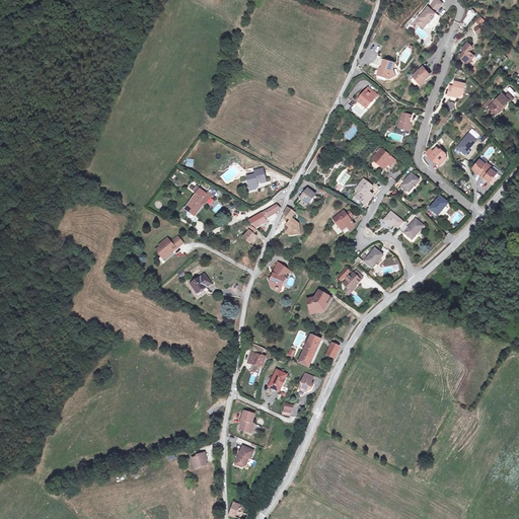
[(433,0),(419,18),(427,25),(436,14),(435,13),(430,9),(432,7),(437,10),(442,4),(437,0),(433,0)]
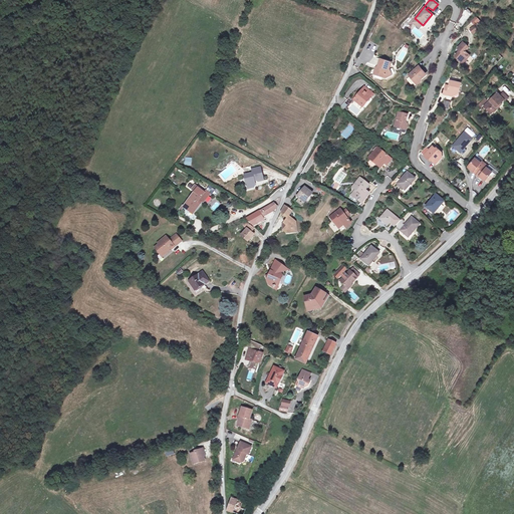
[(465,24),(471,12),(465,9),(459,21),(465,24)]
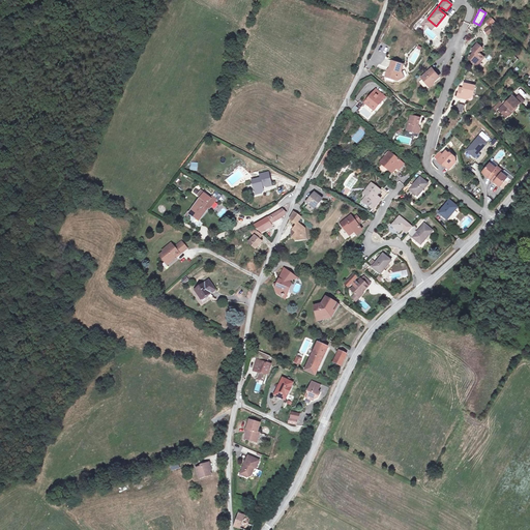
[(428,19),(422,15),(411,29),(416,34),(422,27),(421,27),(424,23),(428,19)]
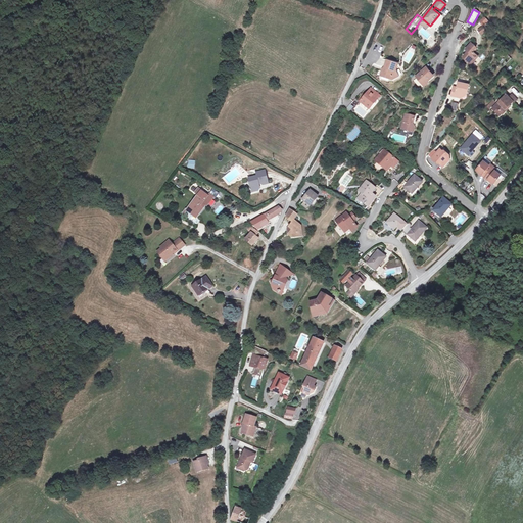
[(439,14),(430,26),(433,28),(442,16),(439,14)]
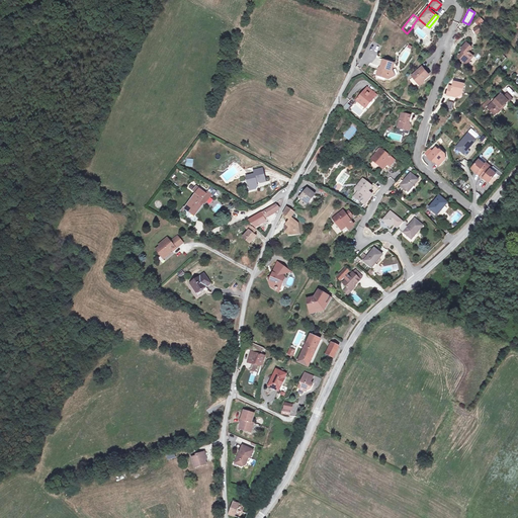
[(480,26),(485,20),(480,15),(475,21),(480,26)]
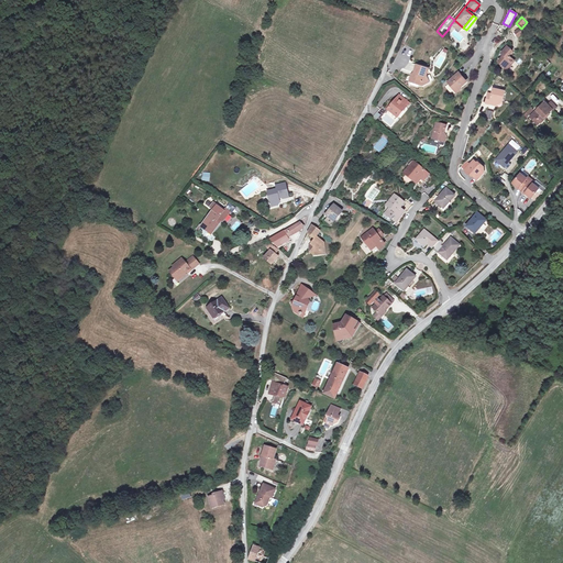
[(463,28),(454,20),(451,24),(460,32),(463,28)]
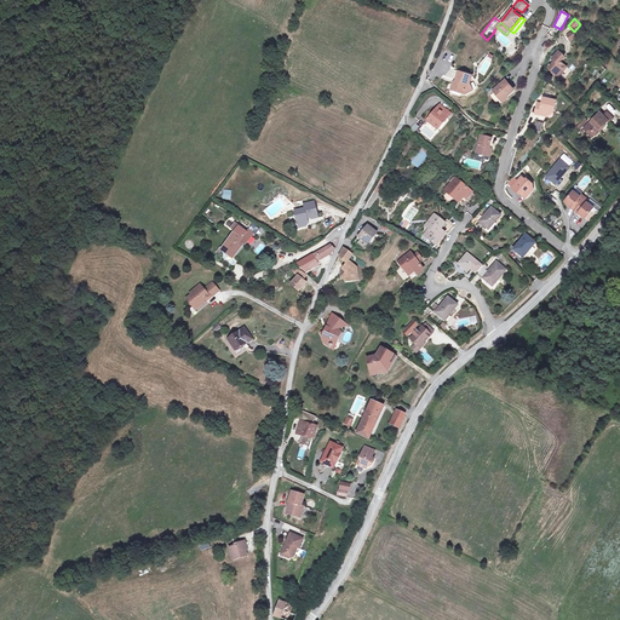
[(569,41),(578,36),(573,30),(566,35),(569,41)]
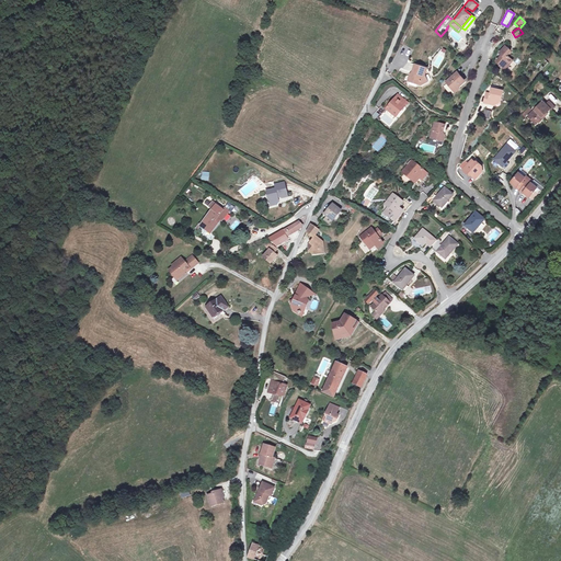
[(512,52),(505,46),(500,53),(502,55),(496,61),(506,69),(510,65),(508,65),(513,60),(507,56),(512,52)]
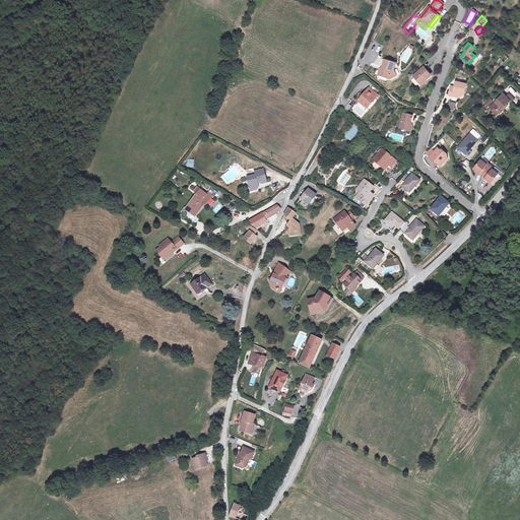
[(381,69),(379,75),(391,79),(397,76),(394,70),(392,71),(392,70),(394,63),(385,60),(382,69),(381,69)]
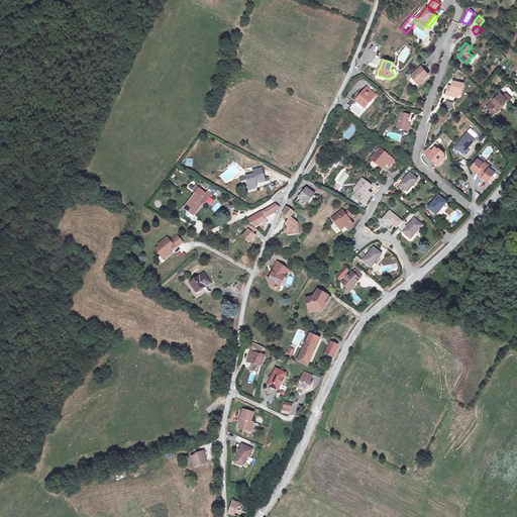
[(503,69),(508,74),(513,68),(508,64),(503,69)]
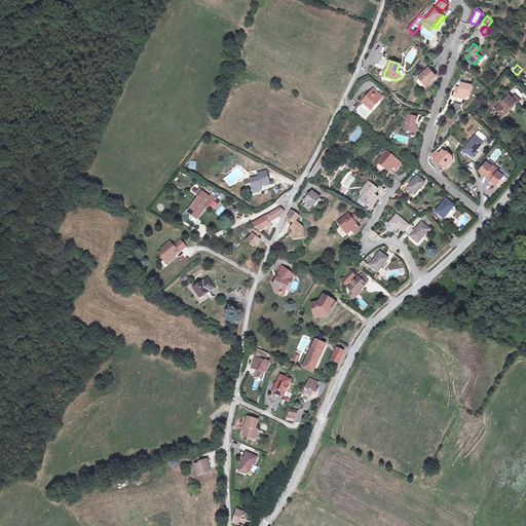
[(428,71),(427,69),(418,77),(424,84),(428,80),(429,81),(434,78),(433,77),(435,75),(430,70),(428,71)]
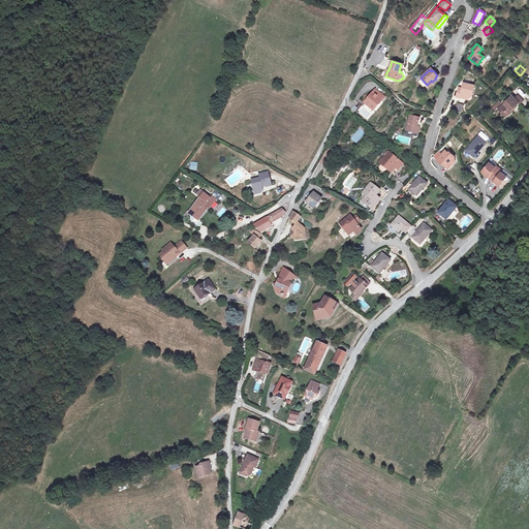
[(474,86),(464,84),(462,90),(458,89),(457,97),(466,99),(467,95),(472,96),(474,86)]
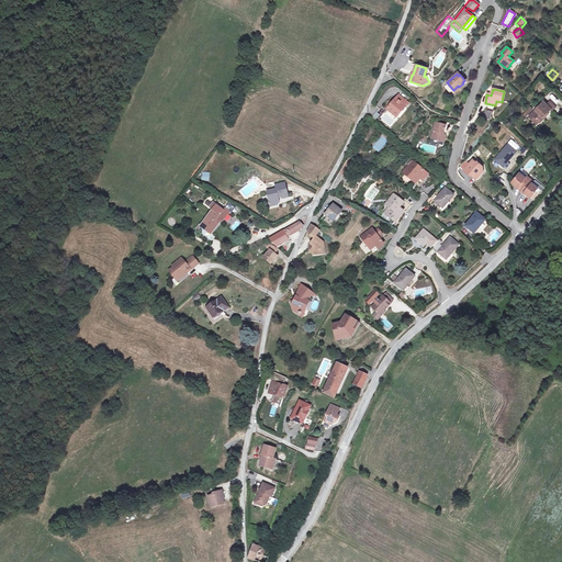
[(398,94),(392,103),(390,101),(384,108),(396,117),(401,113),(400,112),(404,107),(405,108),(408,103),(398,94)]
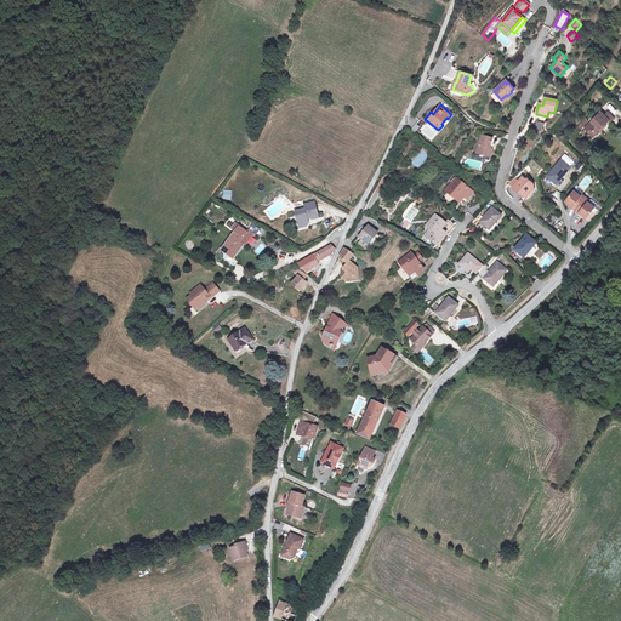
[(604,117),(600,113),(585,129),(590,135),(593,131),(596,135),(597,136),(602,131),(600,130),(609,121),(610,123),(614,119),(608,113),(604,117)]
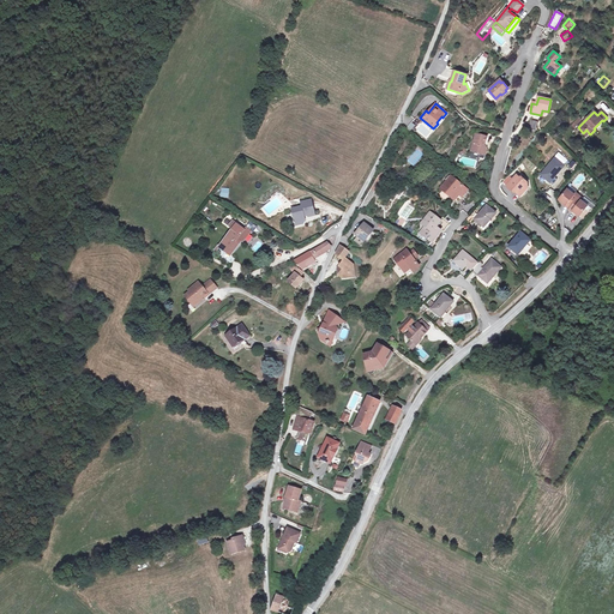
[(471,151),(486,155),(487,150),(485,146),(487,138),(476,134),(471,151)]
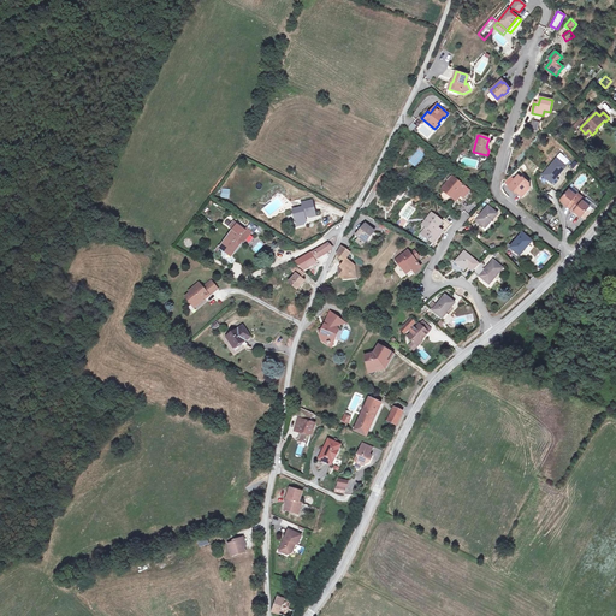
[(557,159),(543,176),(552,183),(567,166),(557,159)]
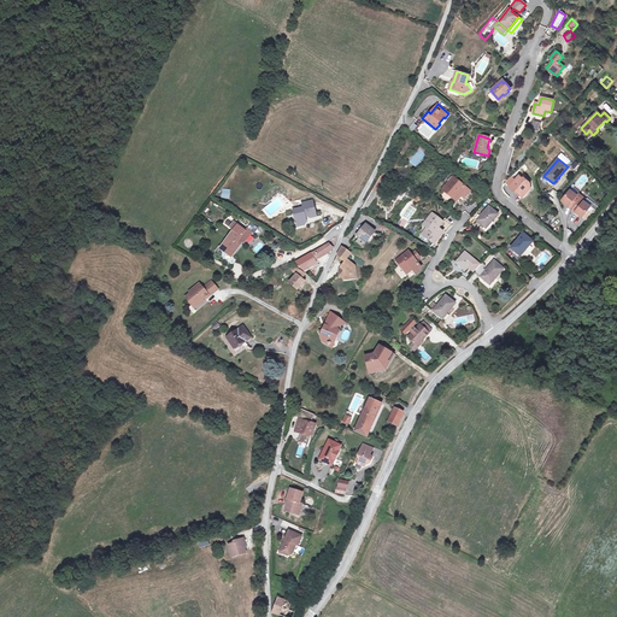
[(519,176),(510,187),(513,191),(515,189),(523,198),(527,193),(526,193),(530,188),(530,187),(530,183),(527,180),(526,181),(519,176)]
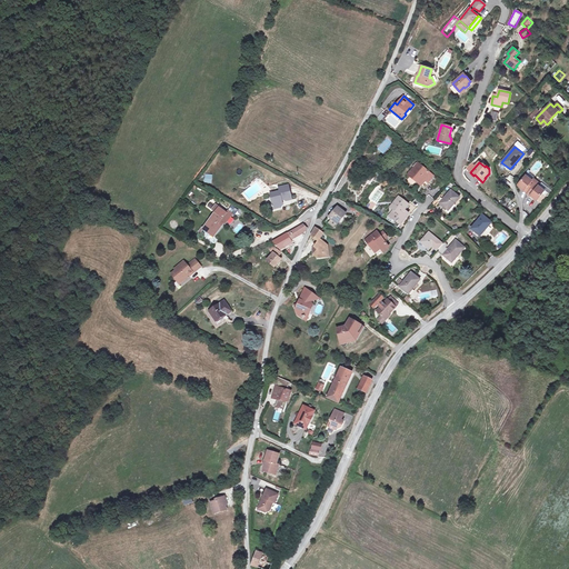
[(439,182),(418,163),(408,176),(410,177),(416,182),(423,189),(428,185),(433,189),(439,182)]
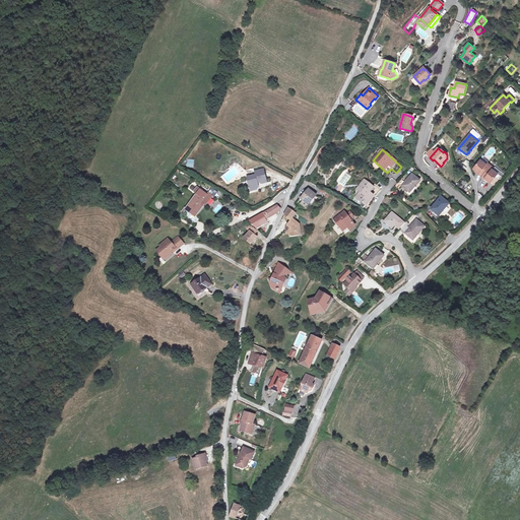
[(486,165),(481,160),(474,170),(479,174),(482,177),(492,166),(489,163),(486,165)]
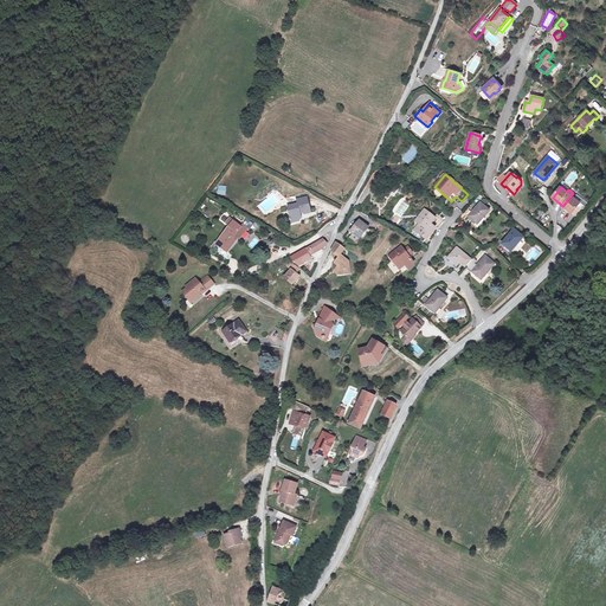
[(573,193),(562,206),(566,208),(573,213),(581,202),(574,198),(577,195),(573,193)]
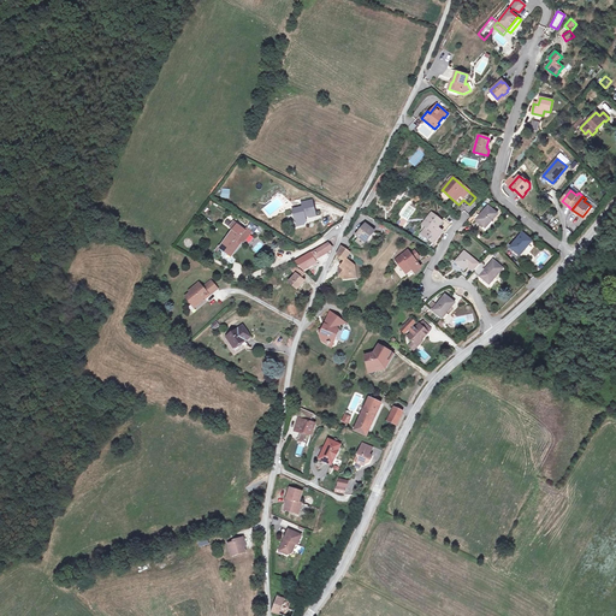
[(317,217),(313,201),(302,203),(303,207),(296,209),(295,212),(296,215),(297,215),(298,218),(295,219),(296,227),(304,225),(307,221),(306,217),(307,217),(309,218),(317,217)]
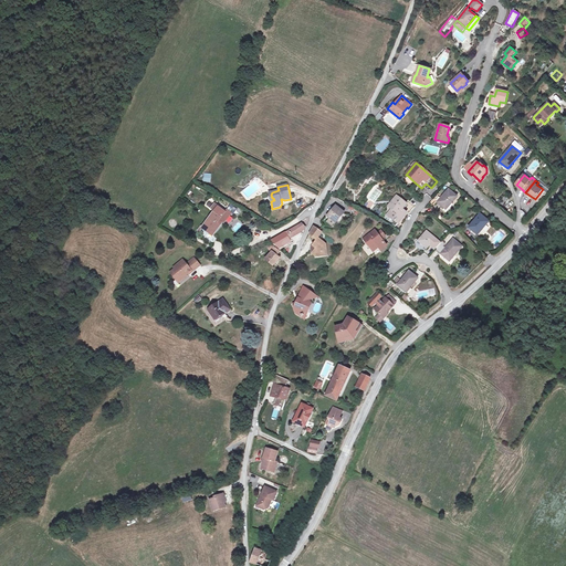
[(446,210),(458,197),(449,189),(437,202),(446,210)]
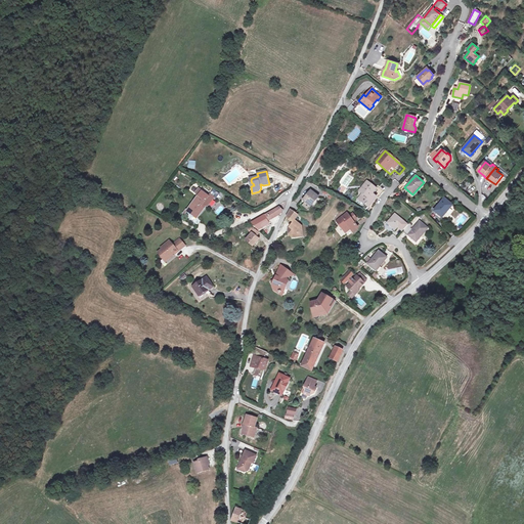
[(463,186),(466,189),(471,183),(468,180),(463,186)]
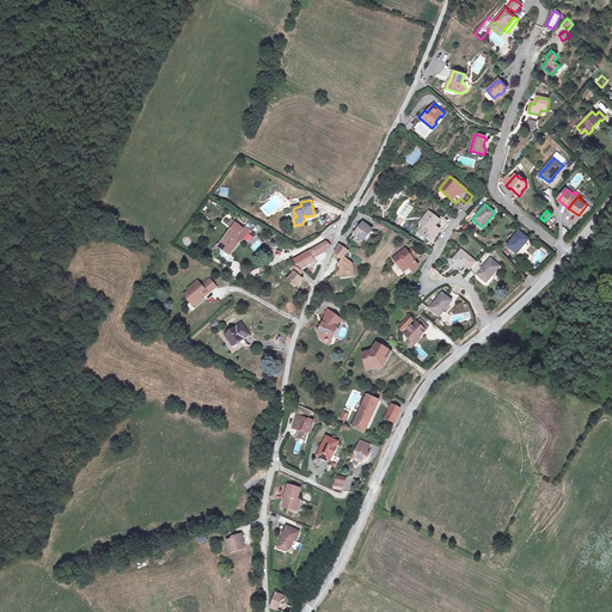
[(439,220),(429,213),(420,224),(423,226),(424,228),(420,234),(430,242),(439,230),(434,226),(439,220)]
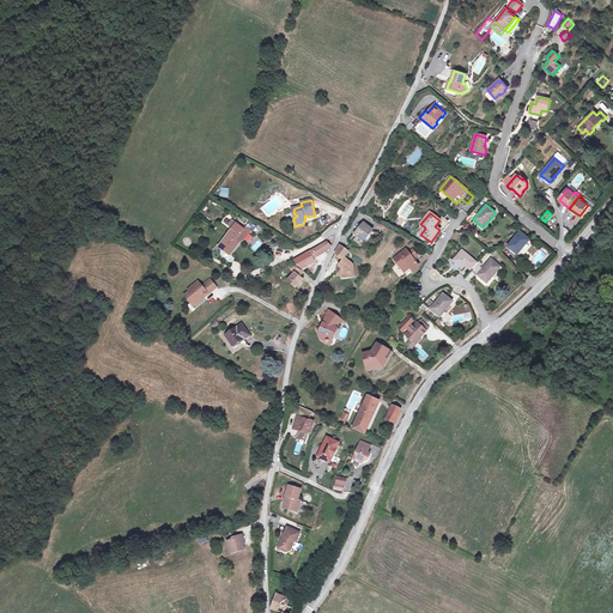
[(244,230),(232,222),(229,226),(232,230),(219,247),(218,246),(213,253),(228,263),(232,258),(230,255),(241,242),(242,243),(249,234),(248,234),(249,231),(246,228),(244,230)]
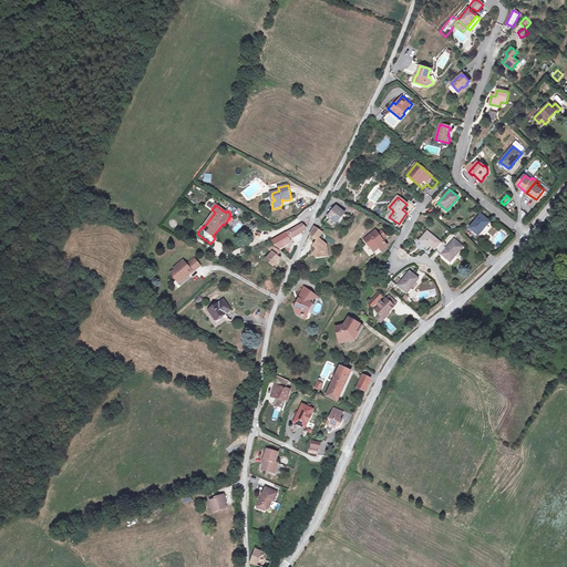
[(336,206),(328,216),(337,224),(344,214),(336,206)]
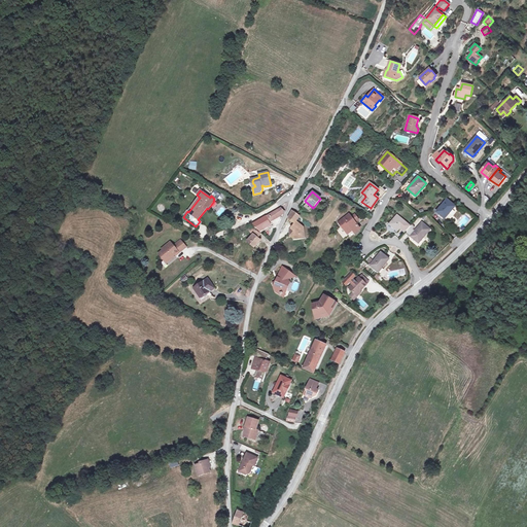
[(455,207),(447,200),(436,212),(444,219),(449,213),(455,207)]
